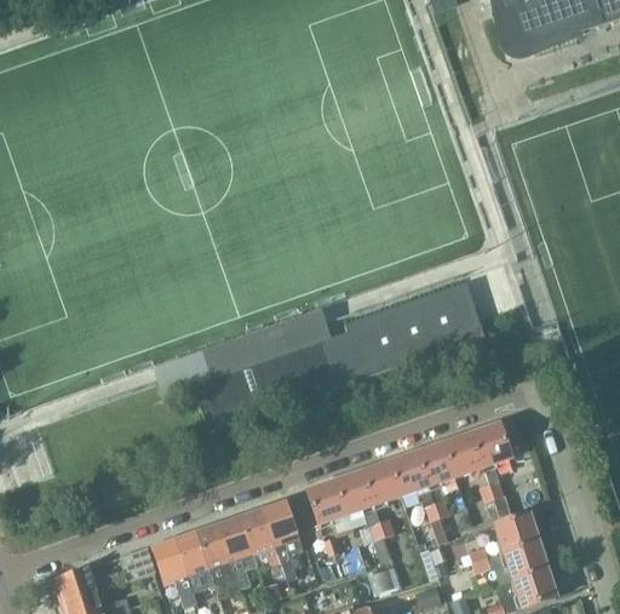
[(493,0),(494,3),(492,4),(500,44),(503,50),(507,55),(514,58),(520,58),(526,57),(574,36),(574,34),(619,18),(619,0),(493,0)]
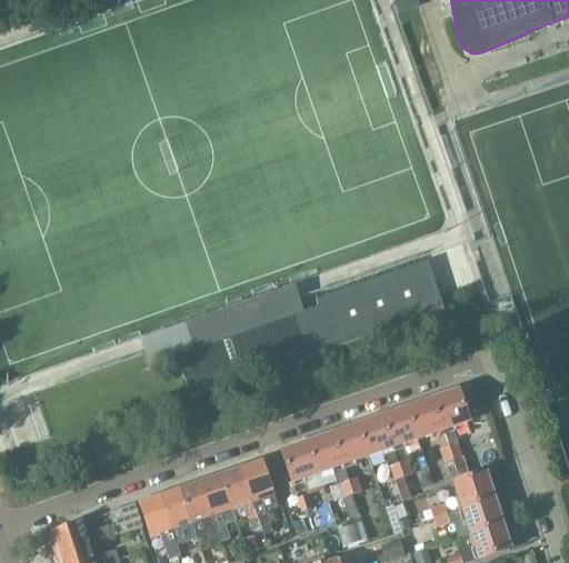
[(319,303),(298,310),(177,352),(187,380),(191,394),(312,352),(445,307),(428,258),(317,295),(319,303)]
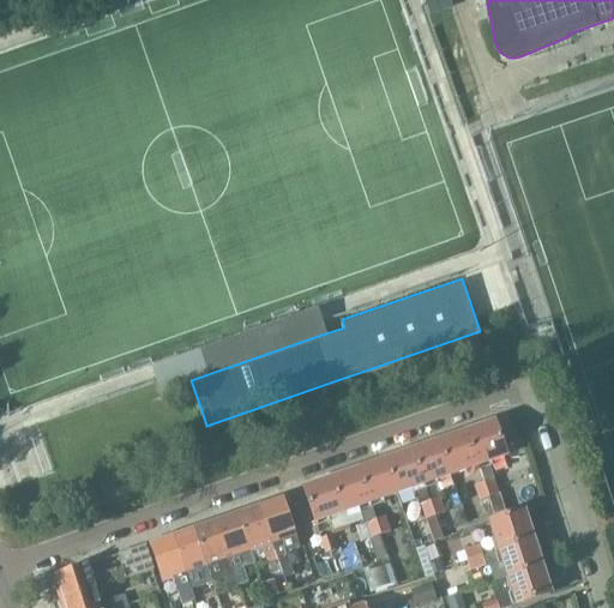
[(479,462),(482,475),(483,479),(493,476),(487,459),(491,458),(491,457),(506,452),(494,419),(467,428),(477,463),(479,462)]
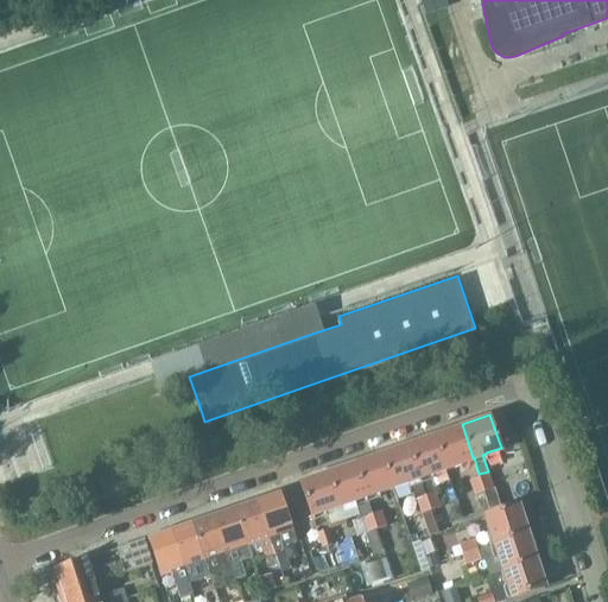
[(462,424),(455,426),(435,433),(447,466),(462,461),(462,462),(473,458),(462,424)]
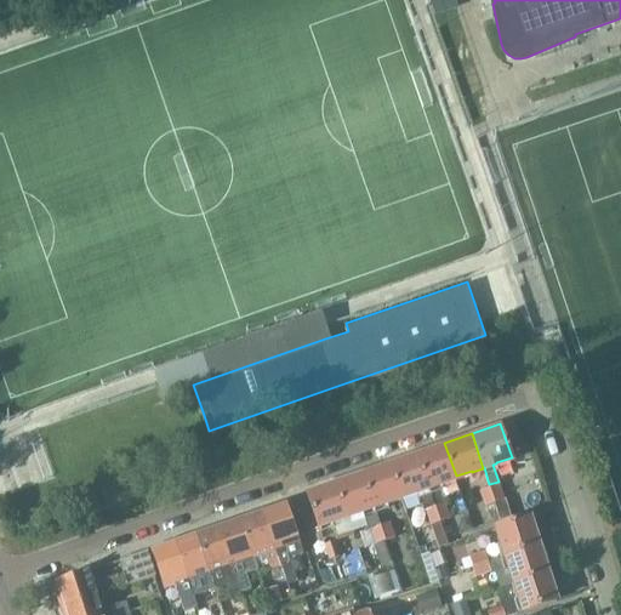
[(429,487),(434,504),(444,500),(438,484),(440,483),(440,482),(444,480),(456,476),(444,443),(417,451),(429,487)]
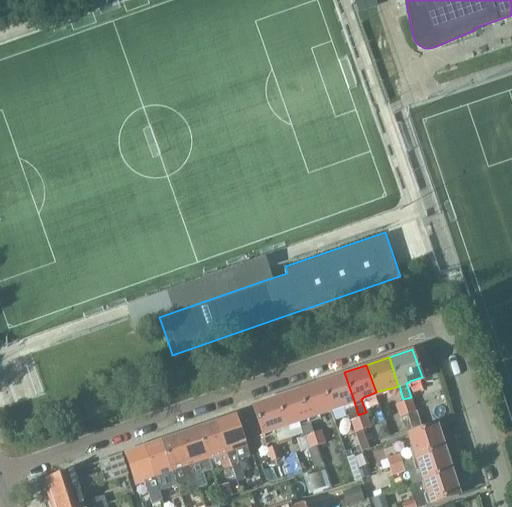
[(344,372),(343,373),(321,380),(331,408),(343,404),(344,405),(346,404),(351,417),(358,415),(354,401),(344,372)]
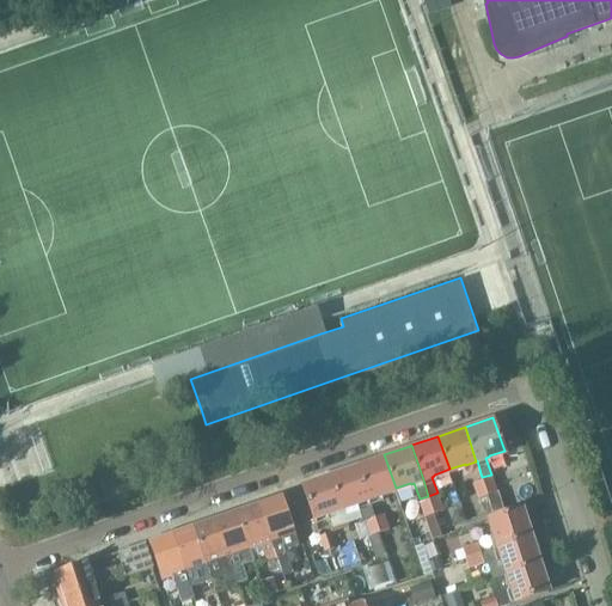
[(357,464),(369,499),(378,495),(380,494),(379,493),(396,488),(384,454),(357,464)]
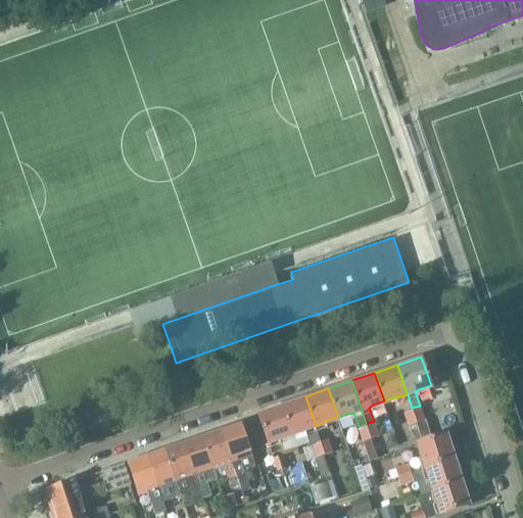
[(310,442),(313,442),(320,439),(315,426),(316,426),(305,396),(282,404),(292,432),(304,428),(310,442)]
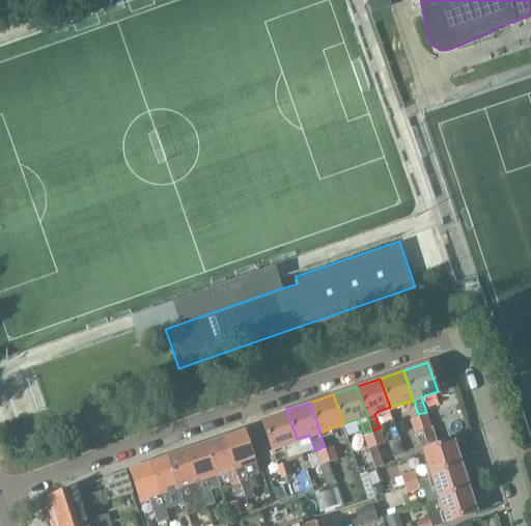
[(297,439),(286,410),(262,419),(273,448),(283,445),(283,444),(297,439)]
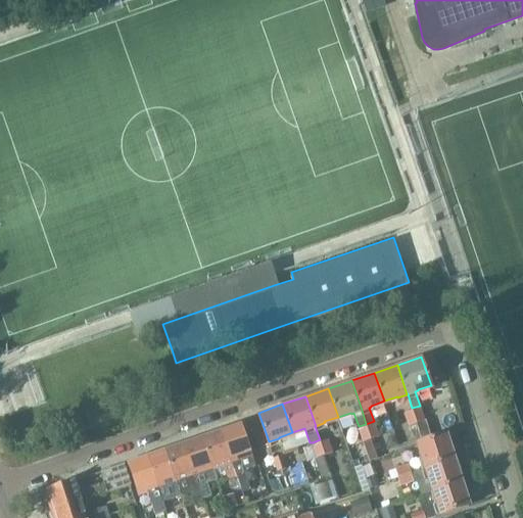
[(420,406),(412,408),(416,420),(424,417),(420,406)]
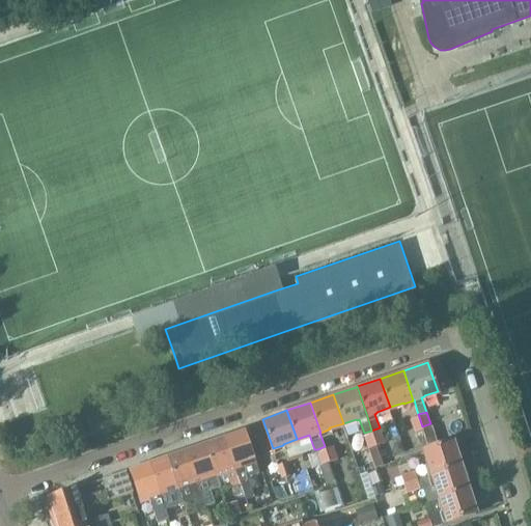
[(422,426),(418,414),(411,417),(415,428),(422,426)]
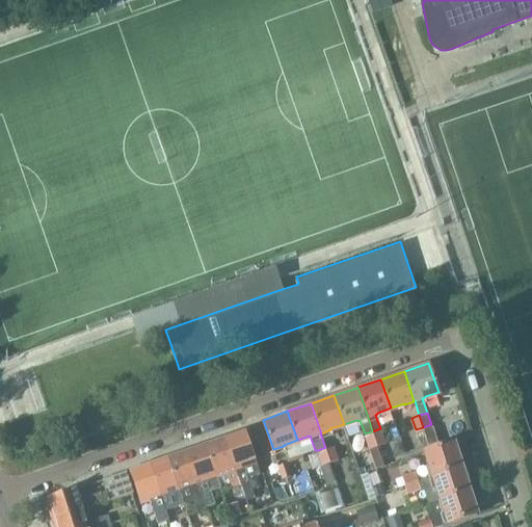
[(431,424),(423,427),(428,443),(436,440),(431,424)]
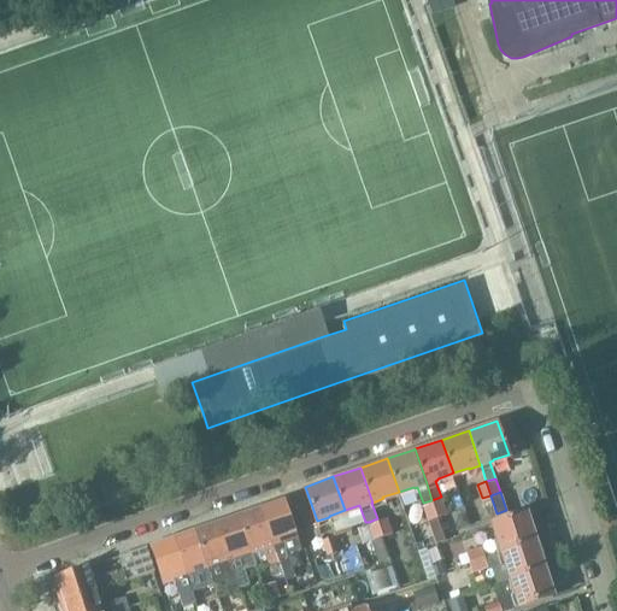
[(260,504),(280,558),(283,569),(293,565),(288,551),(300,546),(295,535),(282,495),(270,499),(270,503),(262,506),(260,504)]
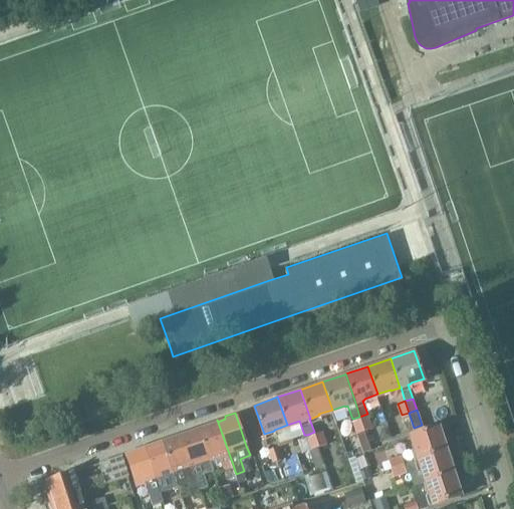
[(367,414),(359,417),(363,428),(371,426),(367,414)]
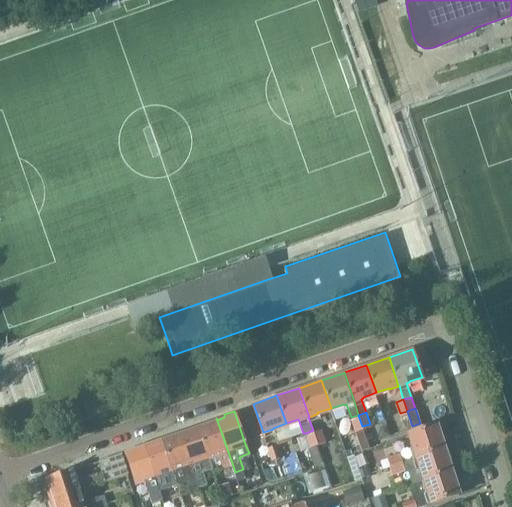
[(362,426),(358,415),(351,417),(355,429),(362,426)]
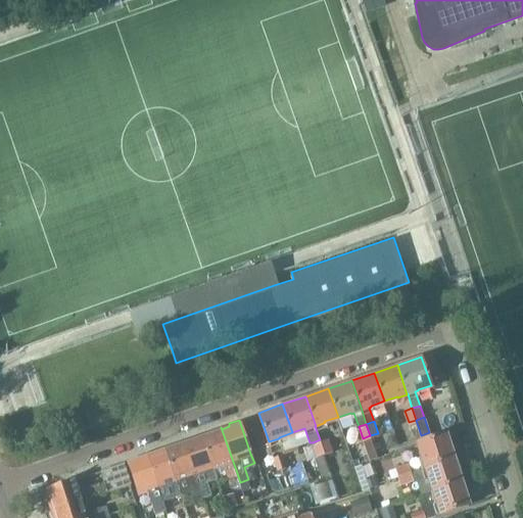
[(237,473),(221,427),(220,427),(220,429),(214,431),(210,429),(201,432),(214,466),(224,463),(232,484),(240,482),(237,473)]
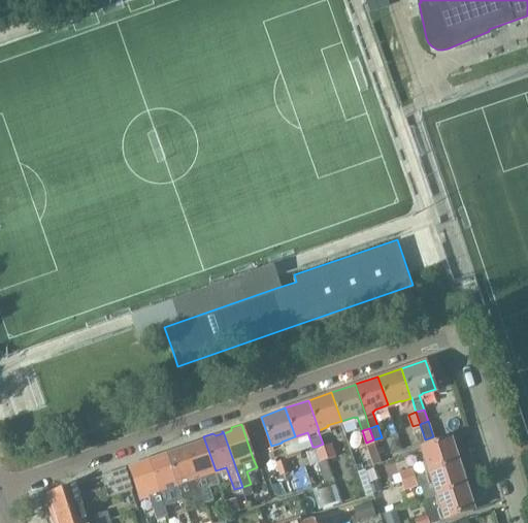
[(393,437),(390,443),(392,449),(402,445),(399,435),(393,437)]
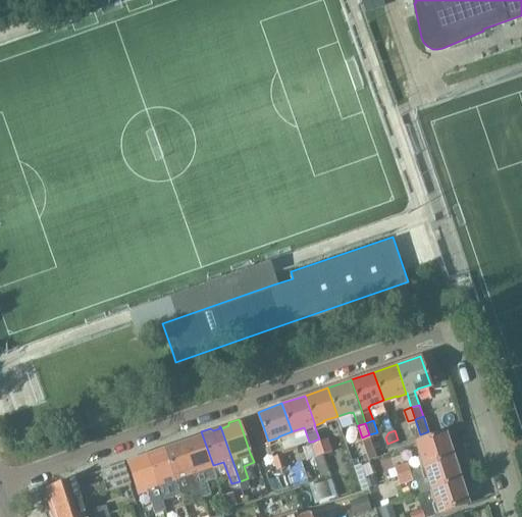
[(183,438),(202,494),(210,492),(206,479),(216,476),(213,465),(201,431),(192,435),(191,438),(185,441),(185,438),(183,438)]
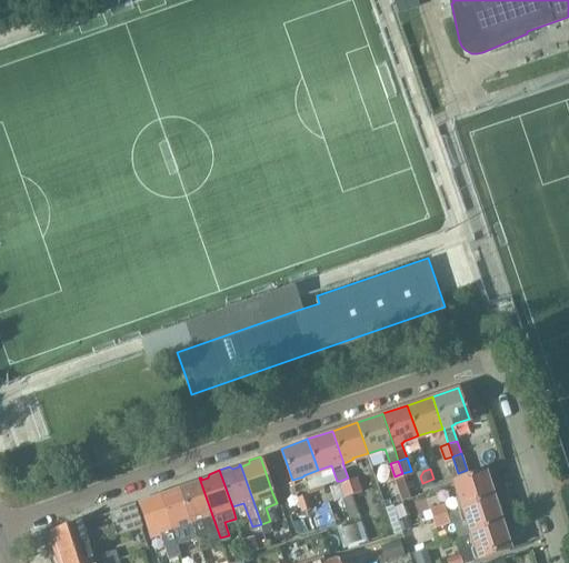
[(458,494),(458,495),(461,506),(492,495),(485,470),(453,480),(458,494)]
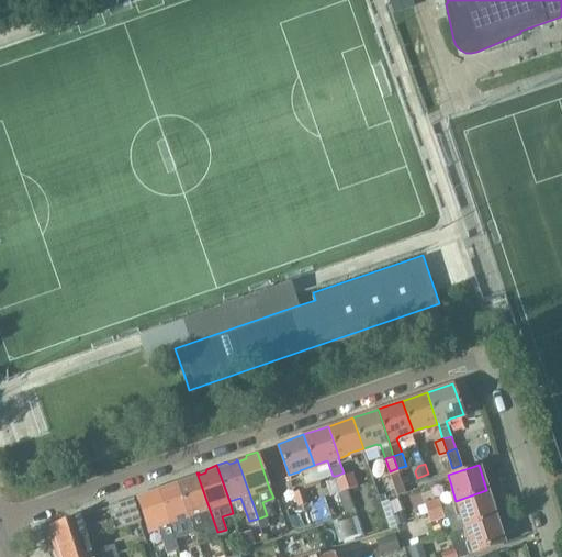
[(352,470),(344,472),(348,486),(357,482),(352,470)]
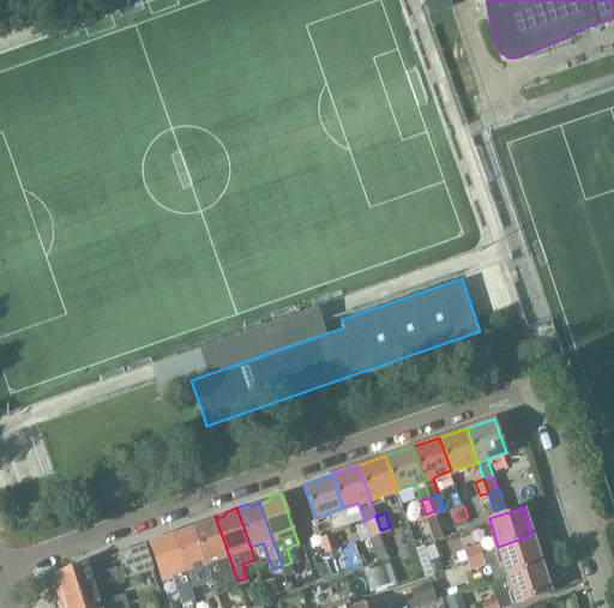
[(238,581),(215,516),(215,517),(215,518),(208,521),(205,518),(193,523),(212,578),(224,573),(228,584),(238,581)]
